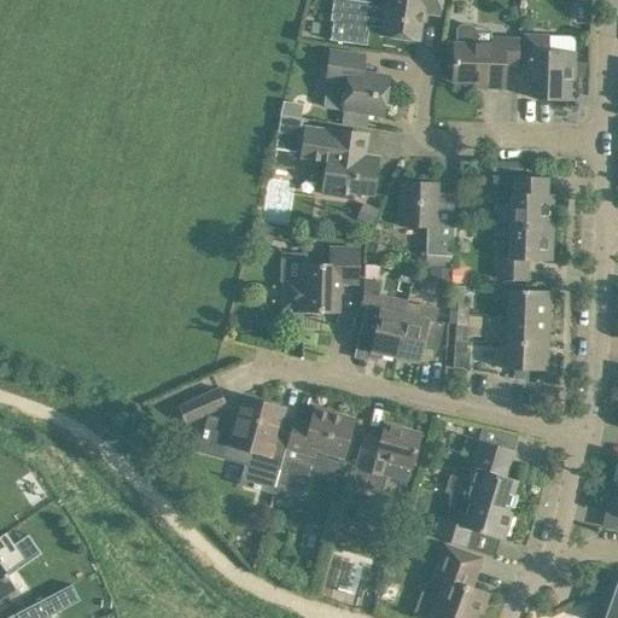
[(441,0),(388,0),(388,4),(385,4),(385,7),(372,5),(372,3),(357,0),(333,0),(331,21),(333,21),(331,39),(328,38),(328,40),(366,45),(369,25),(382,27),(380,35),(418,41),(421,12),(439,15),(441,0)]
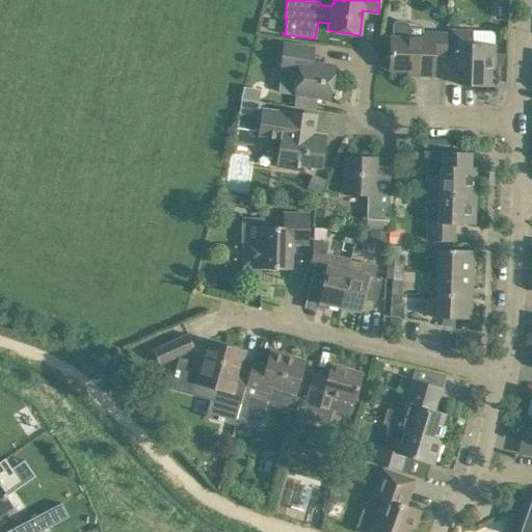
[(391,37),(391,50),(390,71),(408,71),(408,76),(433,77),(433,56),(434,40),(408,37),(408,24),(405,21),(397,21),(395,23),(393,37),(391,37)]
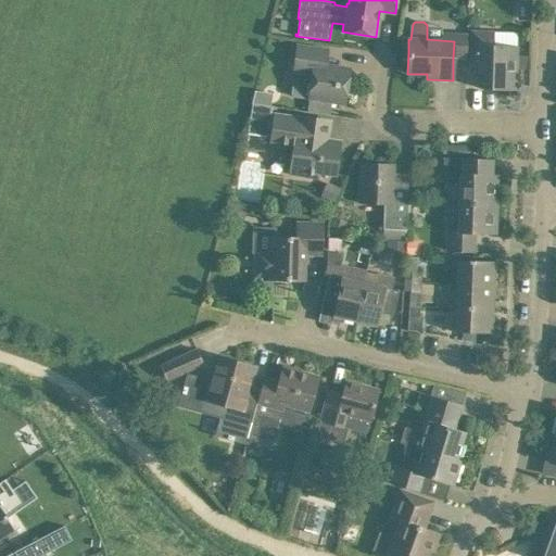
[(470,74),(483,74),(483,90),(513,90),(513,73),(516,73),(516,68),(517,55),(517,47),(493,46),(493,33),(471,32),(471,46),(470,74)]
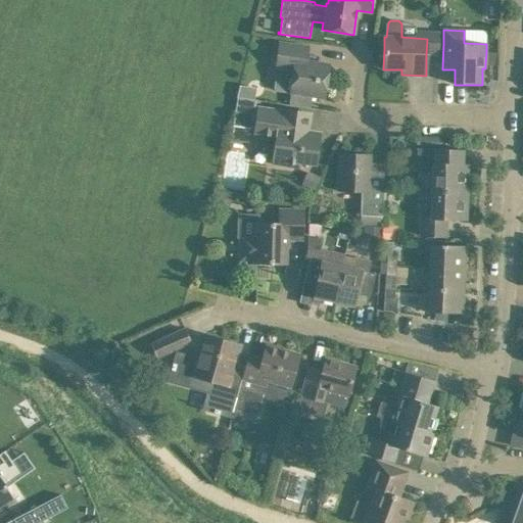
[(275,68),(287,69),(287,74),(278,73),(276,75),(274,88),(276,91),(290,93),(289,94),(325,98),(329,64),(306,61),(308,47),(279,43),(275,68)]
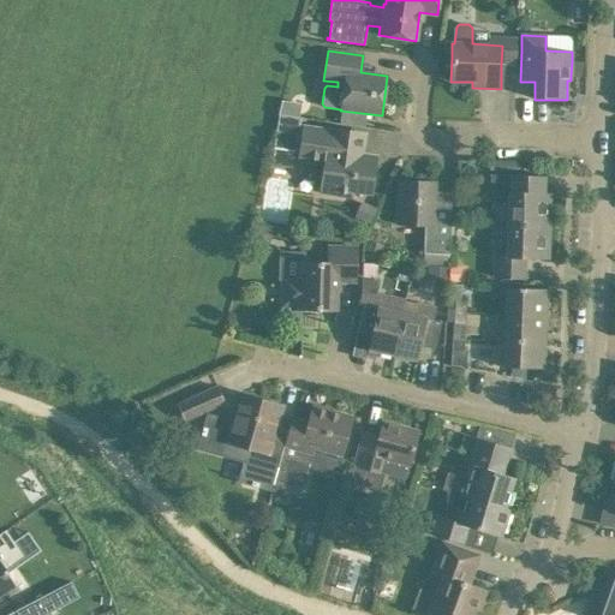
[(586,61),(572,61),(571,76),(585,77),(586,69),(586,61)]
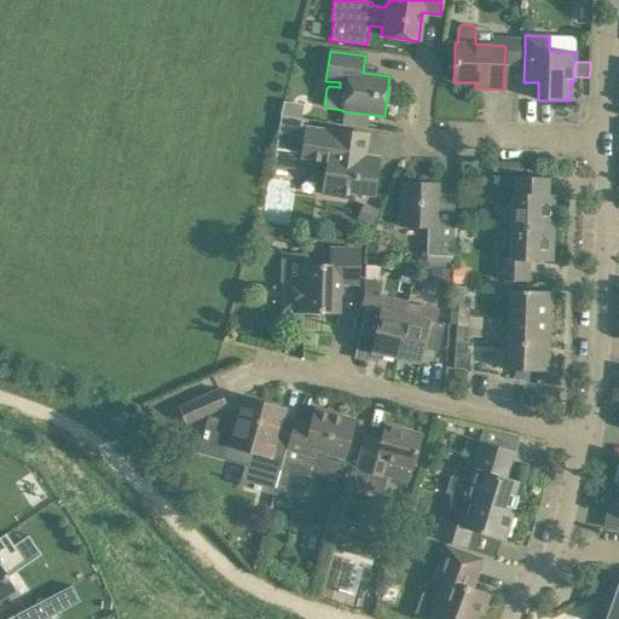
[(281,116),(277,136),(298,138),(300,119),(281,116)]
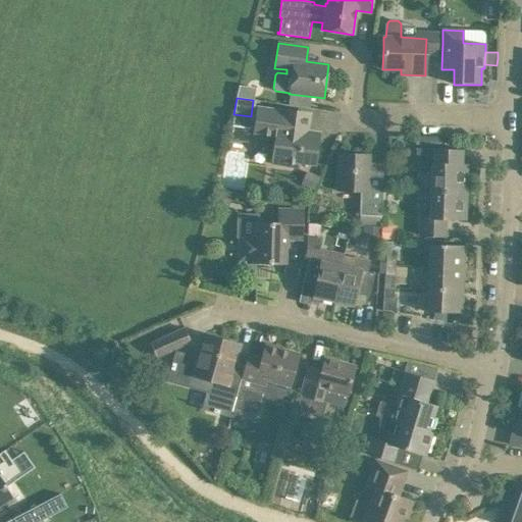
[(319,134),(307,132),(310,113),(282,110),(282,111),(256,107),(252,137),(275,140),(272,163),(298,167),(299,162),(315,164),(319,134)]
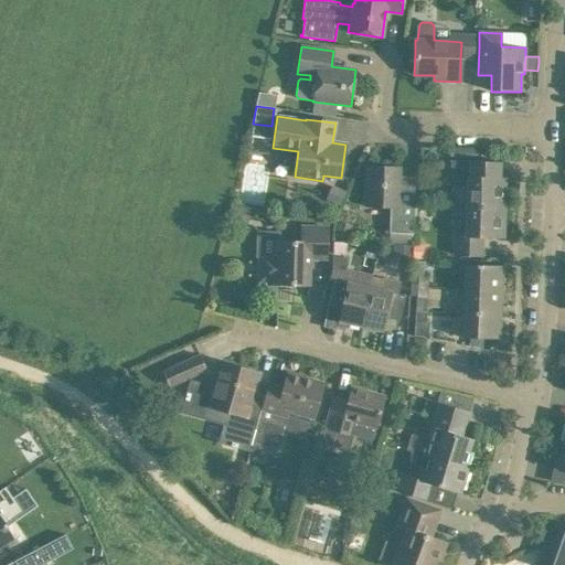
[(467,187),(467,206),(504,208),(505,178),(501,178),(502,162),(477,161),(450,160),(449,185),(467,187)]
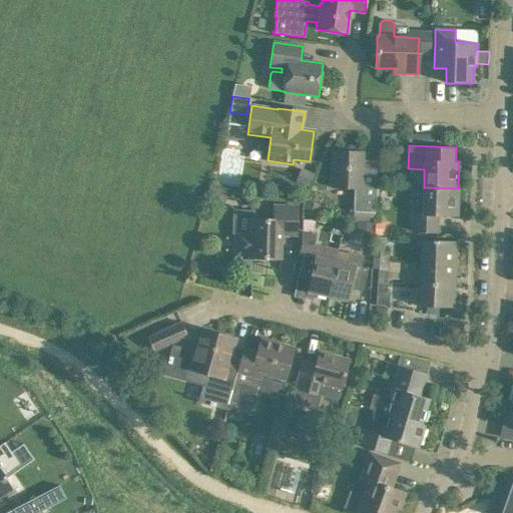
[(333,151),(333,171),(332,187),(354,188),(353,211),(353,220),(375,220),(376,180),(377,160),(363,160),(363,152),(333,151)]
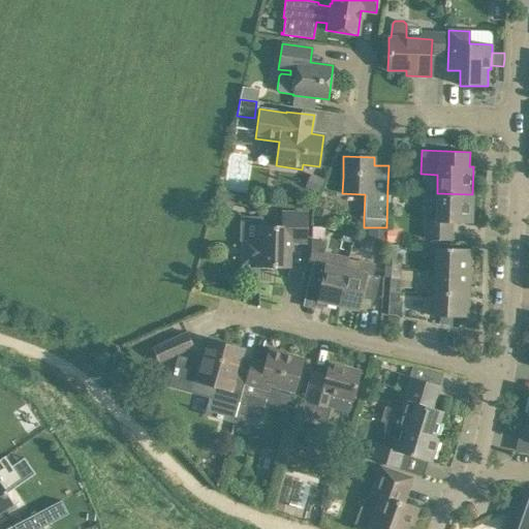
[(305,186),(317,192),(323,179),(311,173),(305,186)]
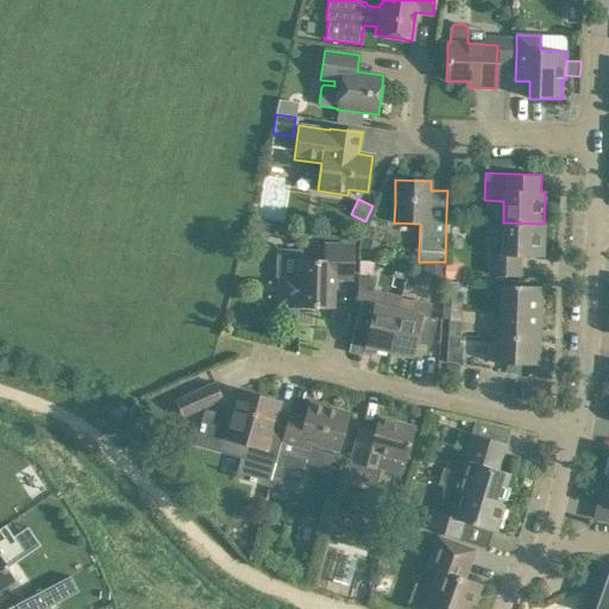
[(544,224),(503,223),(502,253),(490,252),(490,275),(519,276),(520,259),(519,259),(519,255),(542,256),(544,224)]
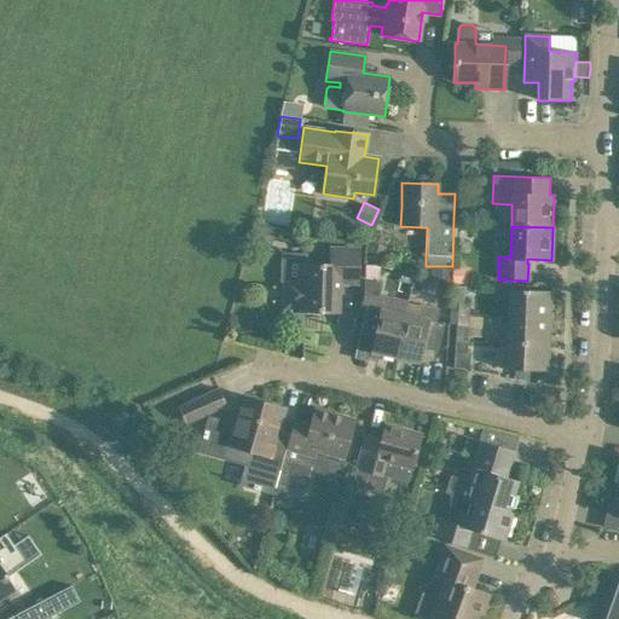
[(385,247),(371,242),(365,256),(377,261),(385,247)]
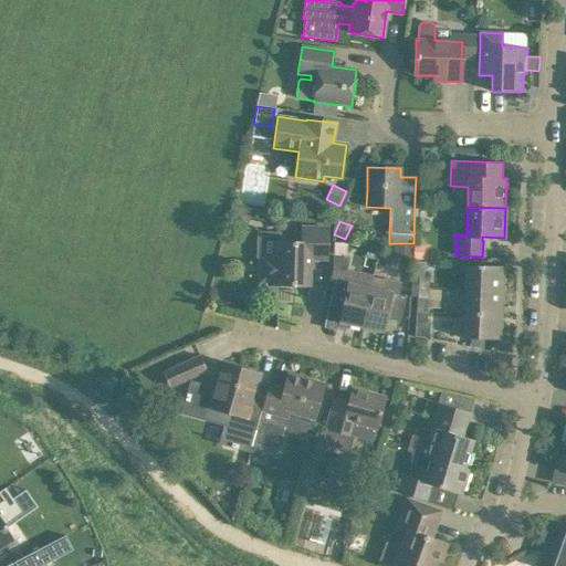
[(270,284),(278,284),(310,285),(310,259),(327,259),(327,228),(303,228),(302,243),(273,242),(273,258),(261,258),(261,282),(270,282),(270,284)]
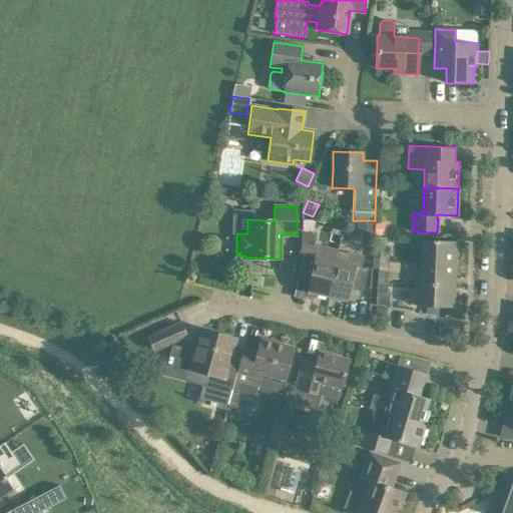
[(333,225),(332,232),(341,234),(342,227),(333,225)]
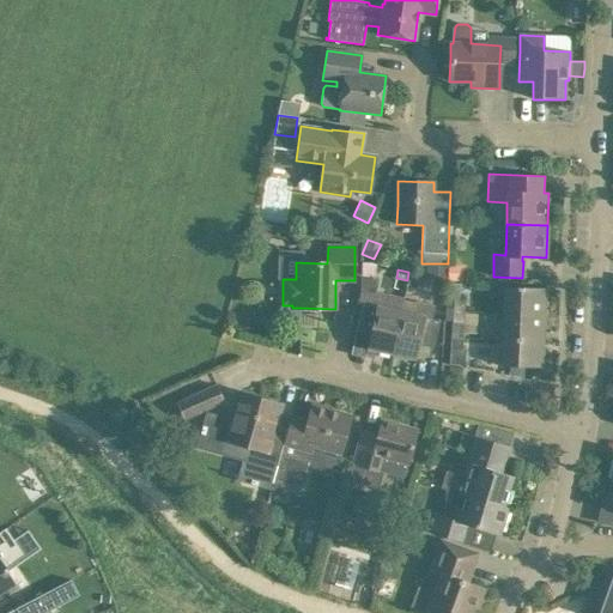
[(504,287),(503,314),(545,315),(546,289),(504,287)]
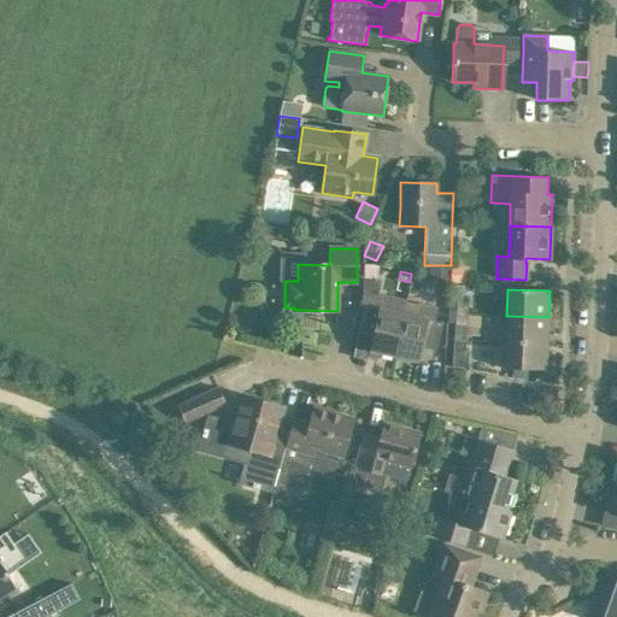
[(404,315),(394,357),(419,362),(422,347),(436,351),(442,323),(434,321),(436,306),(413,301),(410,316),(404,315)]
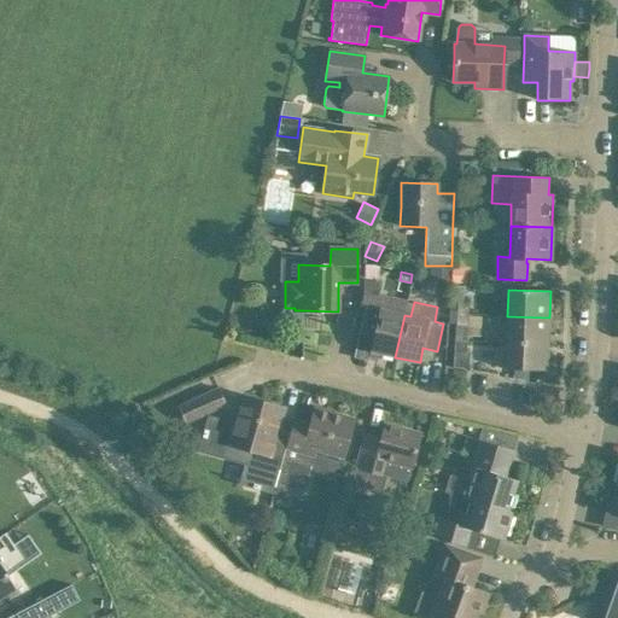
[(458,302),(456,314),(468,315),(470,303),(458,302)]
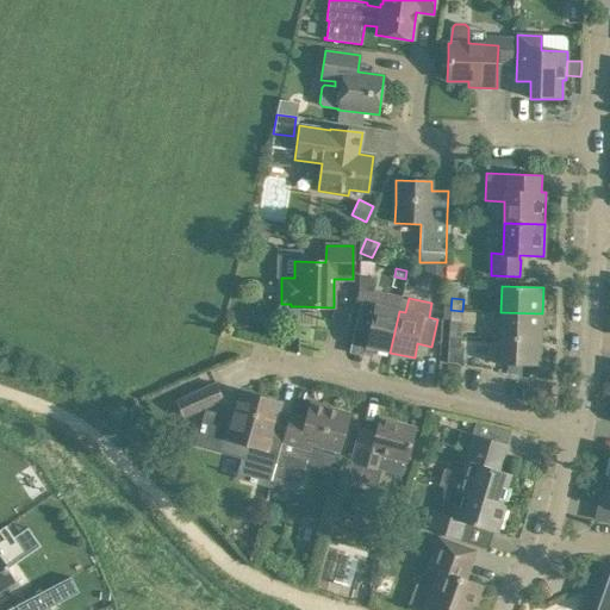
[(390,353),(399,311),(360,303),(354,330),(368,332),(365,347),(390,353)]
